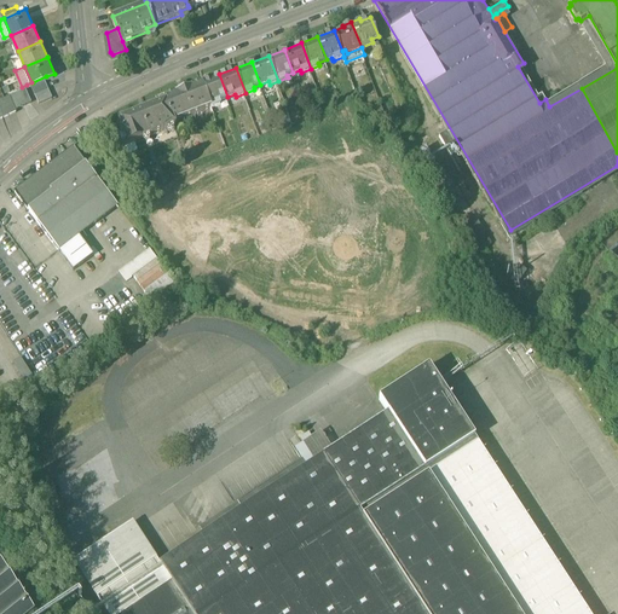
[(220,100),(227,97),(219,74),(202,80),(212,104),(212,105),(221,102),(220,100)]
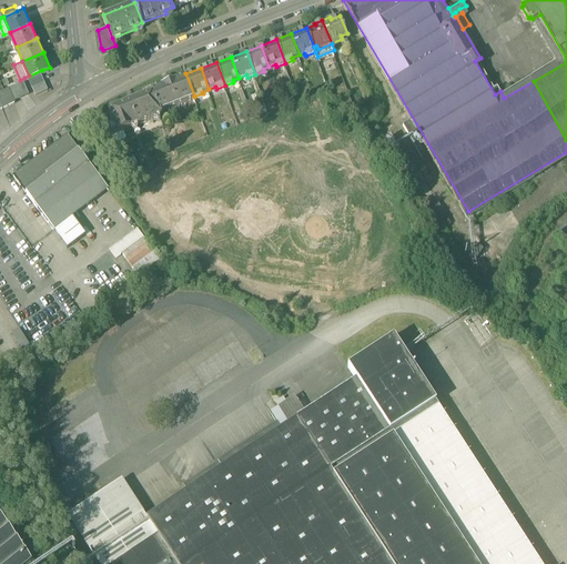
[(30,76),(33,83),(44,78),(42,70),(30,76)]
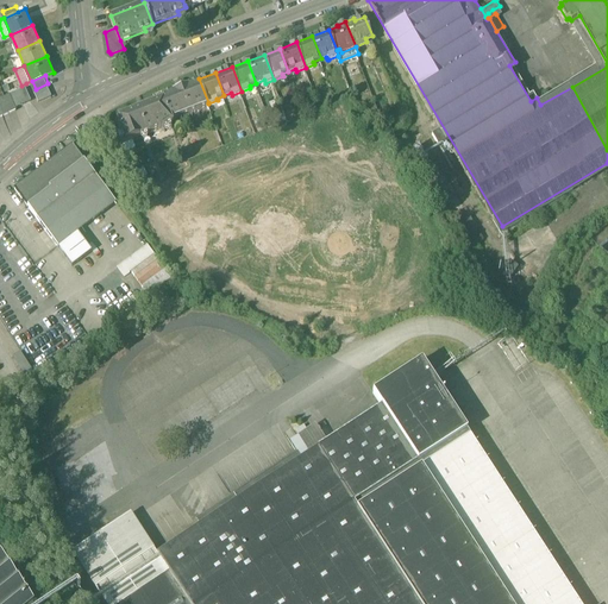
[(173,117),(208,102),(199,79),(162,94),(163,96),(173,117)]
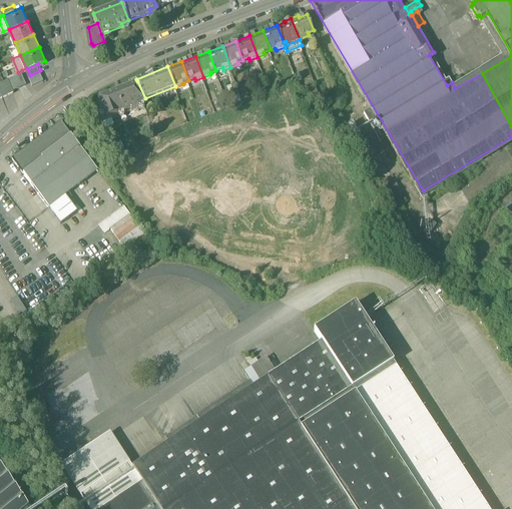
[(8,76),(13,87),(26,81),(22,70),(18,72),(8,76)]
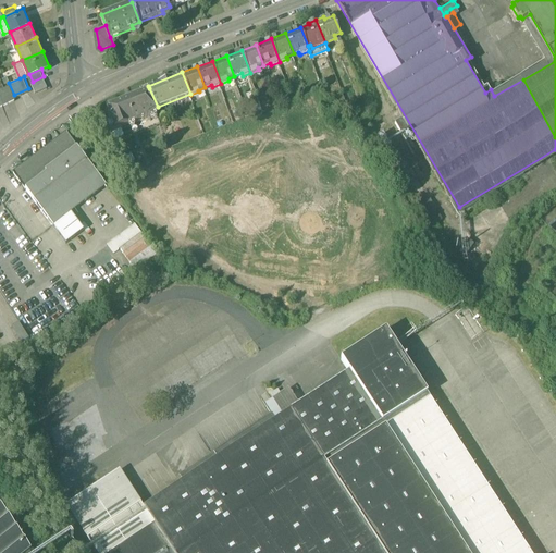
[(48,84),(44,76),(33,82),(36,89),(48,84)]
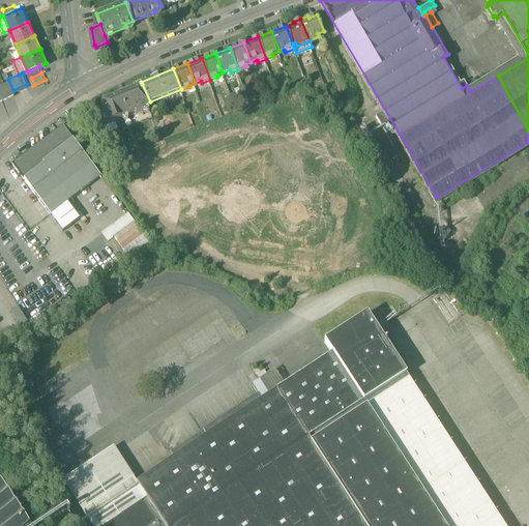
[(5,81),(0,82),(0,90),(3,97),(15,92),(13,90),(8,79),(5,81)]
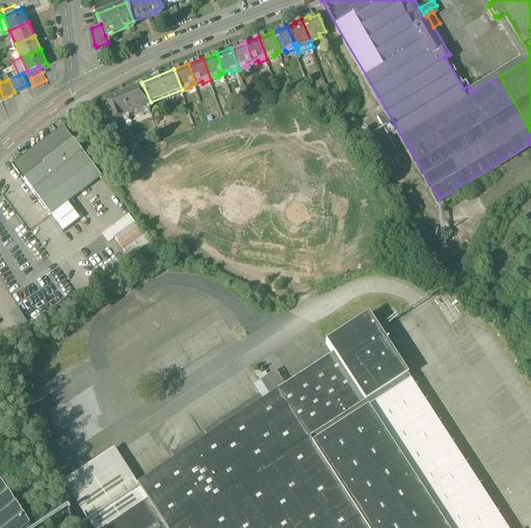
[(152,105),(151,102),(142,84),(102,100),(110,121),(116,119),(152,105)]
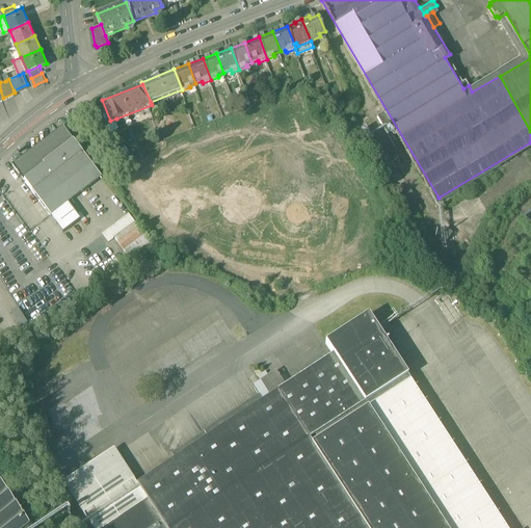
[(120,125),(116,119),(110,121),(106,123),(110,130),(120,125)]
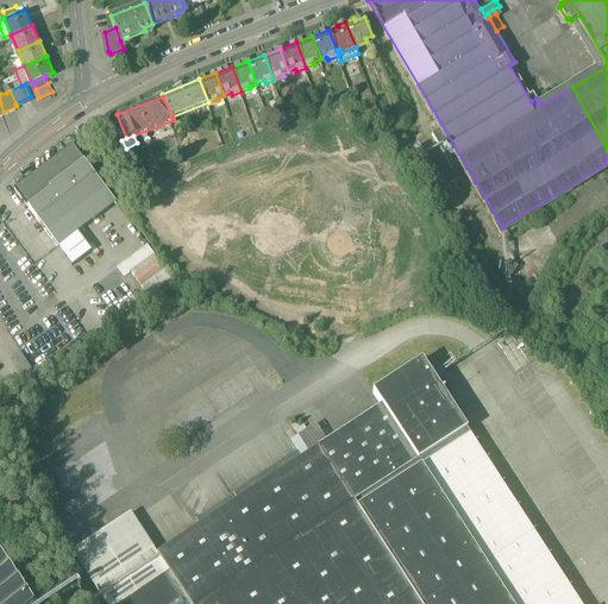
[(29,201),(60,243),(79,228),(117,200),(74,142),(17,184),(29,201)]
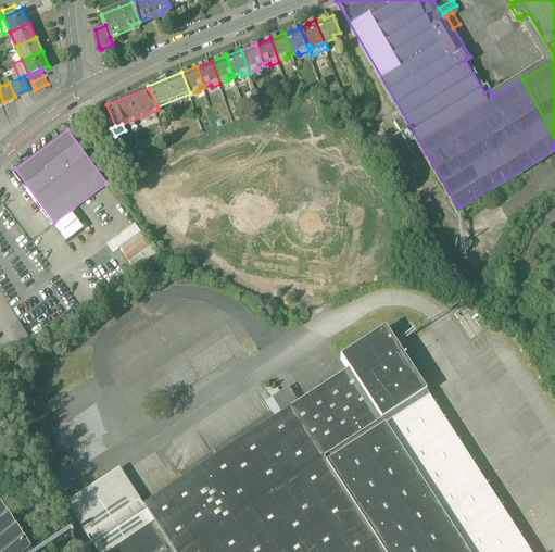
[(72,209),(54,222),(67,239),(85,226),(72,209)]
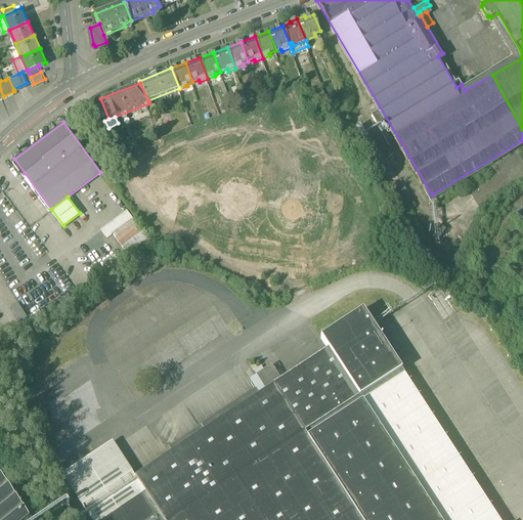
[(102,228),(107,235),(113,231),(112,229),(133,214),(128,208),(101,226),(102,228)]
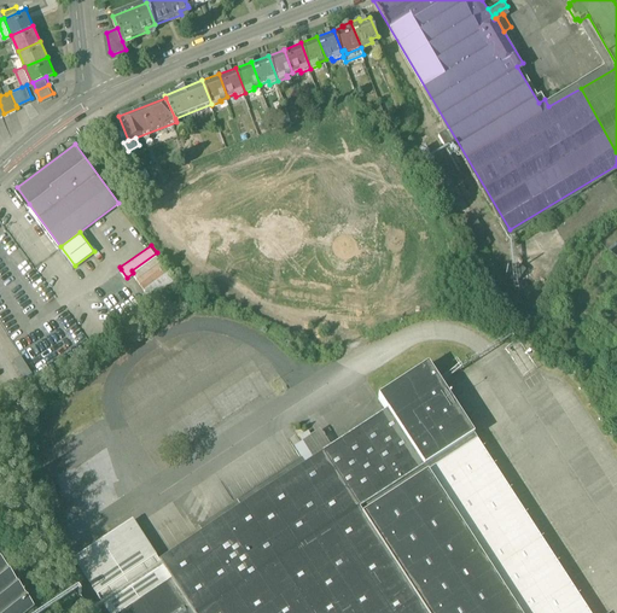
[(179,284),(158,255),(134,272),(155,301),(179,284)]
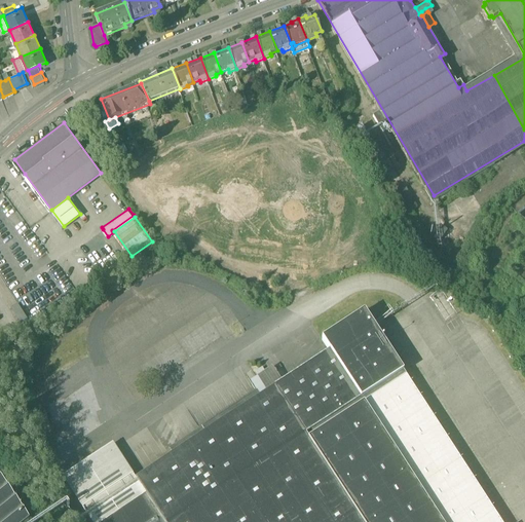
[(323,337),(331,349),(373,322),(365,309),(323,337)]
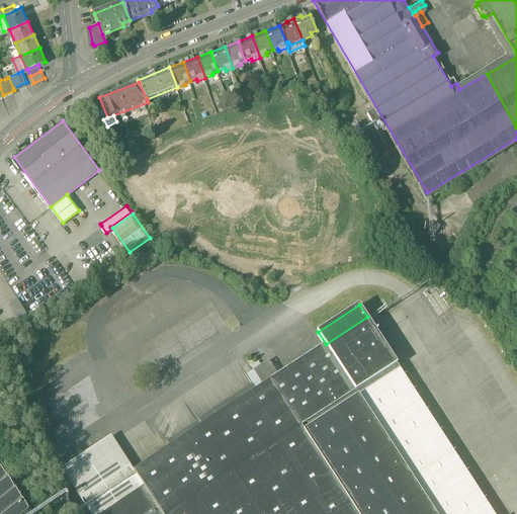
[(398,364),(367,317),(326,344),(325,344),(356,391),(398,364)]
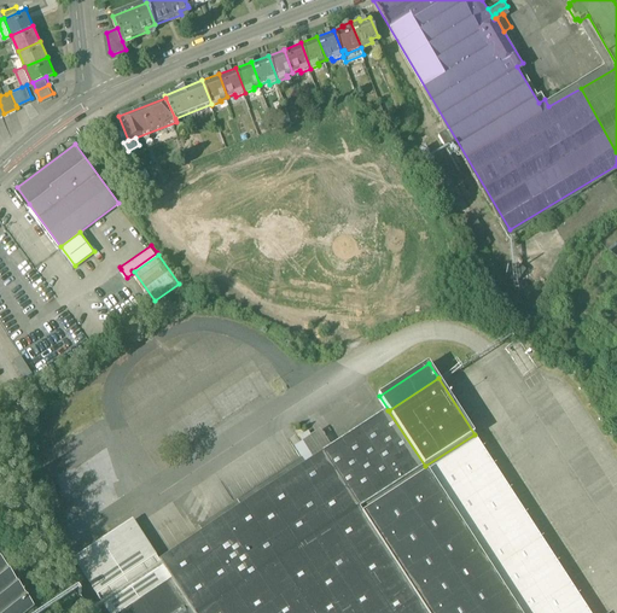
[(360,508),(425,466),(388,410),(333,447),(325,451),(324,453),(359,507),(360,508)]
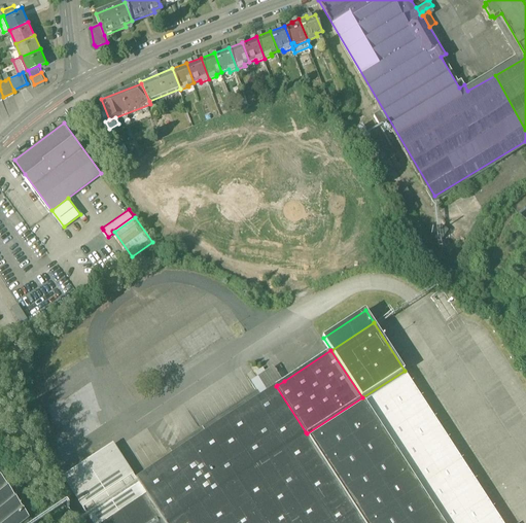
[(273,364),(267,369),(277,385),(284,381),(273,364)]
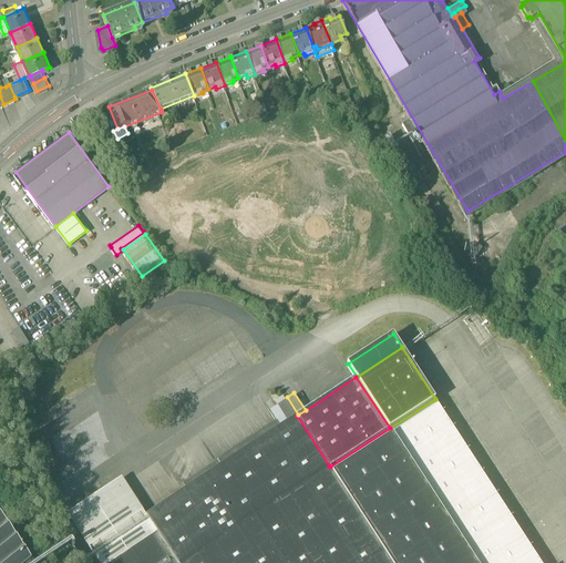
[(297,416),(298,415),(287,397),(278,402),(289,420),(297,416)]
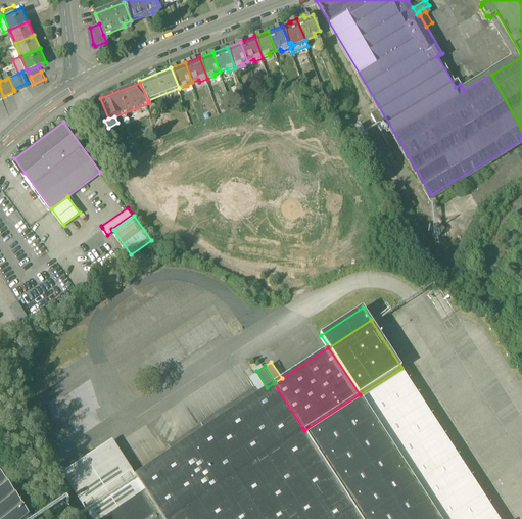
[(500,518),(401,368),(360,394),(304,430),(362,518),(500,518)]
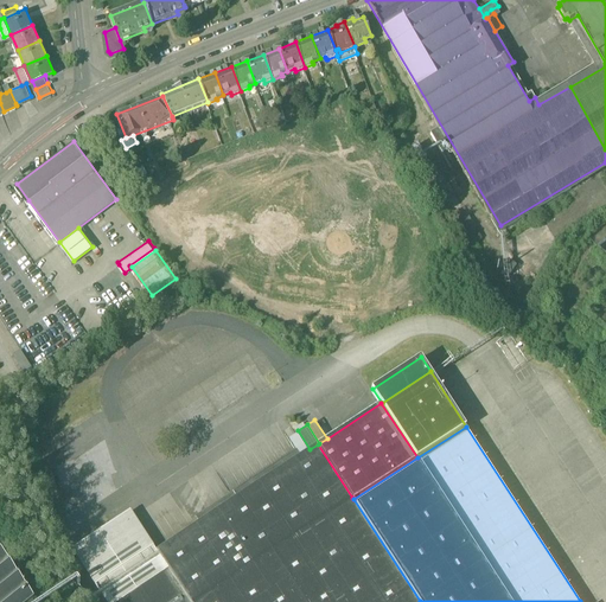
[(301,455),(310,449),(298,430),(289,436),(301,455)]
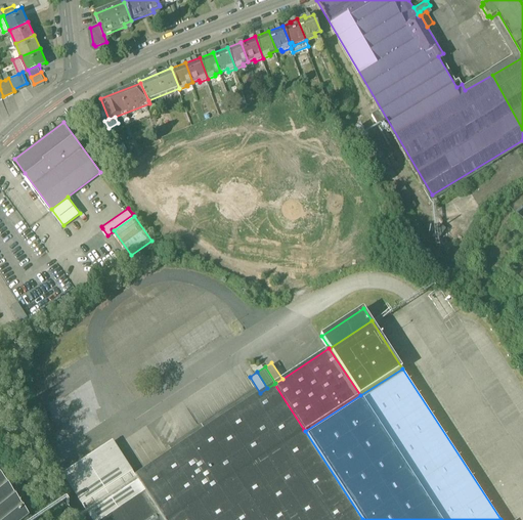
[(136,473),(146,489),(167,519),(304,430),(274,384),(267,388),(260,393),(206,428),(136,473)]
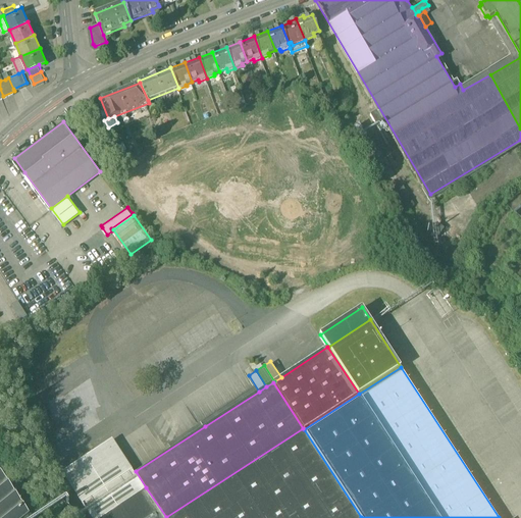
[(361,517),(304,429),(303,428),(166,517),(146,487),(98,517),(361,517)]
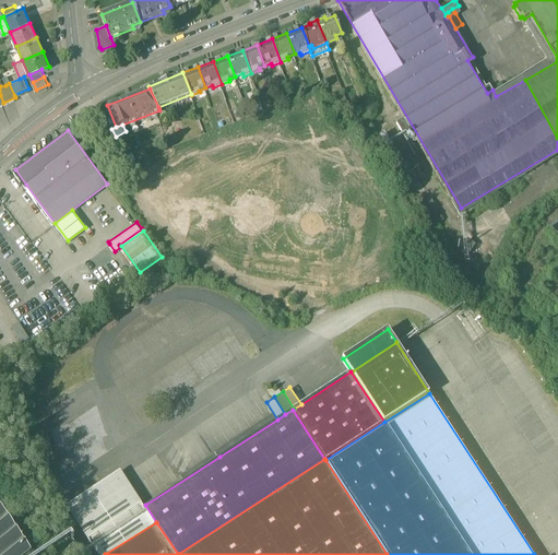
[(102,554),(105,554),(156,522),(145,505),(120,467),(68,502),(102,554)]
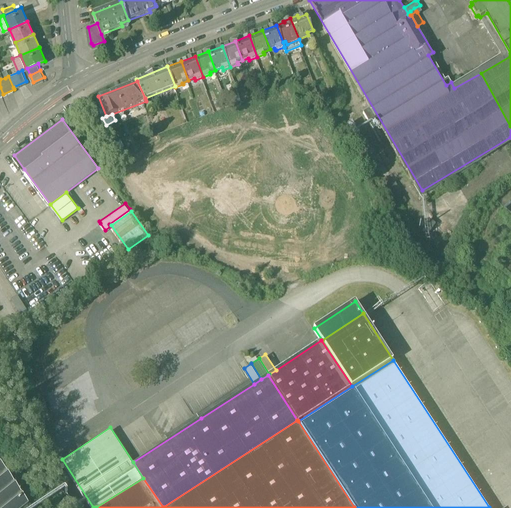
[(0,507),(23,507),(29,504),(7,471),(0,461),(0,507)]
